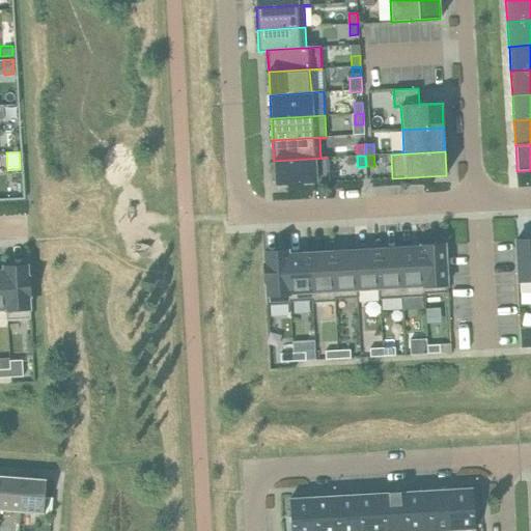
[(329,183),(327,158),(274,161),(275,186),(329,183)]
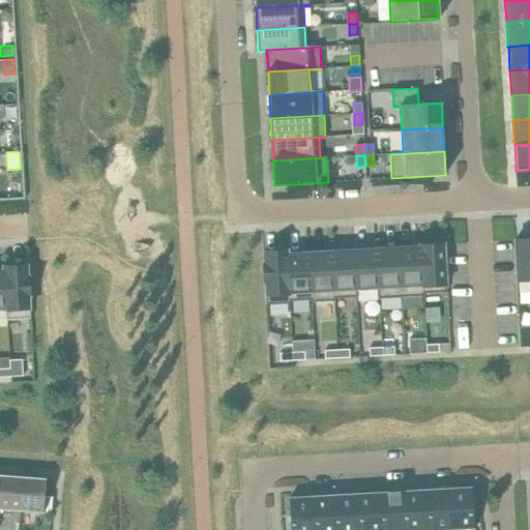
[(529,239),(514,240),(517,281),(529,280),(529,239)]
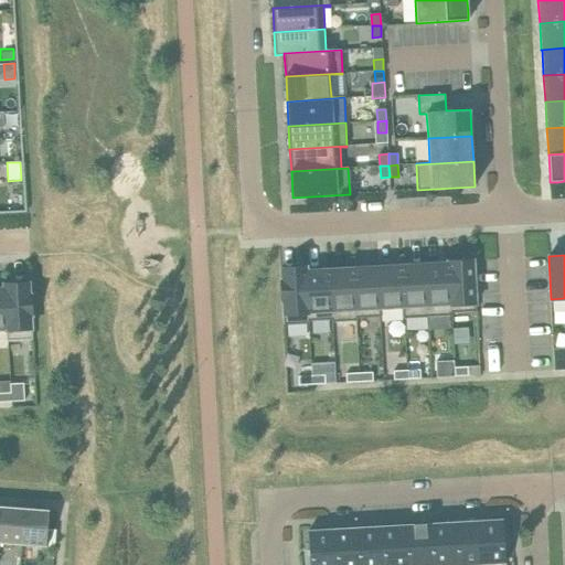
[(473,260),(448,263),(451,316),(452,316),(452,312),(476,311),(473,260)]
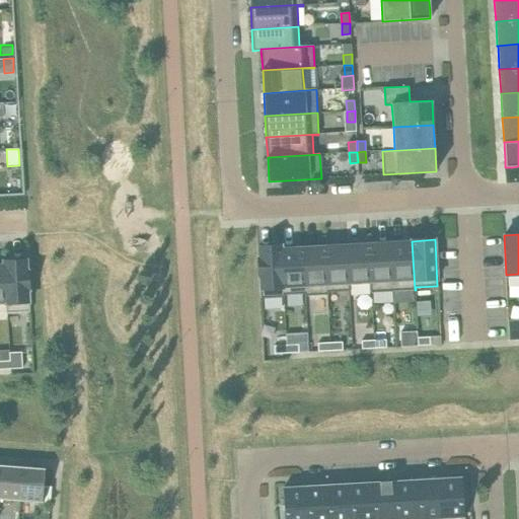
[(390,242),(392,291),(415,290),(412,241),(390,242)]
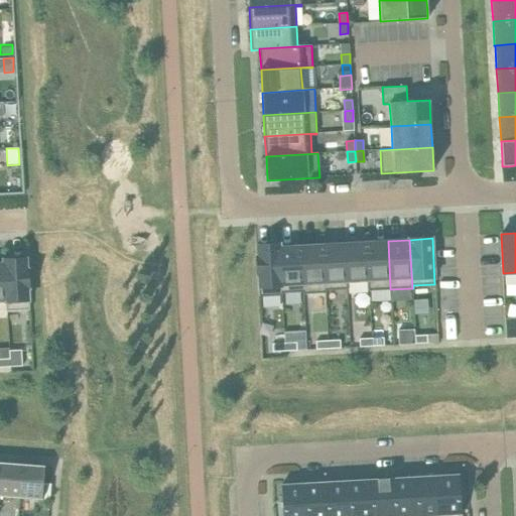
[(388,241),(366,242),(369,290),(390,289),(388,241)]
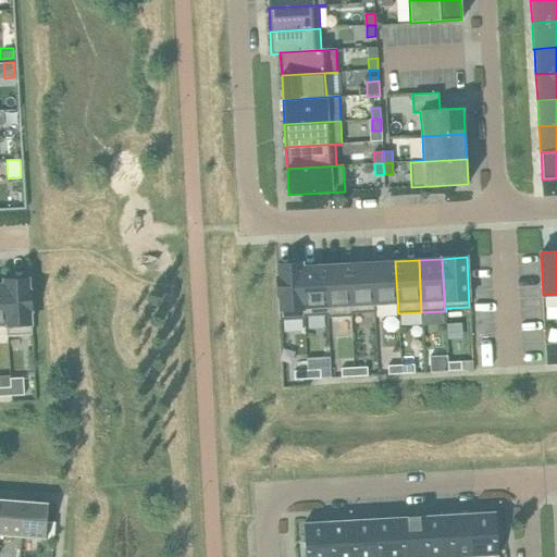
[(372,262),(374,312),(375,312),(375,305),(396,304),(397,313),(398,313),(395,261),(372,262)]
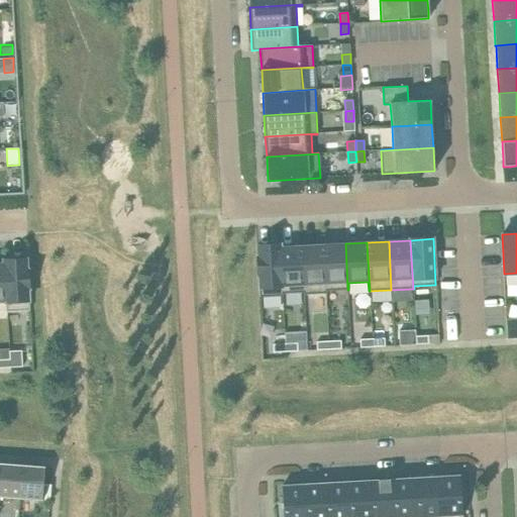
[(323,244),(326,294),(327,293),(327,291),(347,290),(345,243),(323,244)]
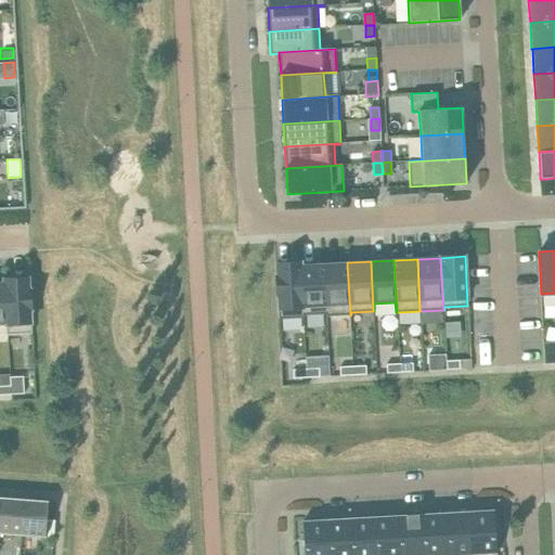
[(275,265),(279,319),(304,318),(300,262),(275,265)]
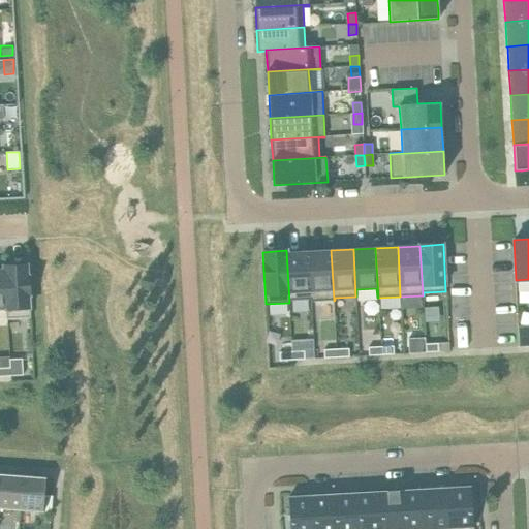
[(286,250),(289,303),(290,303),(289,301),(310,299),(310,302),(311,302),(308,252),(287,253),(287,250),(286,250)]
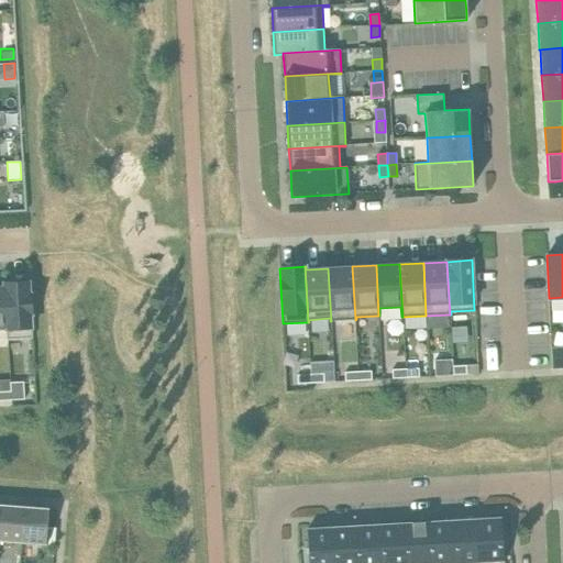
[(352,266),(328,268),(331,321),(355,320),(352,266)]
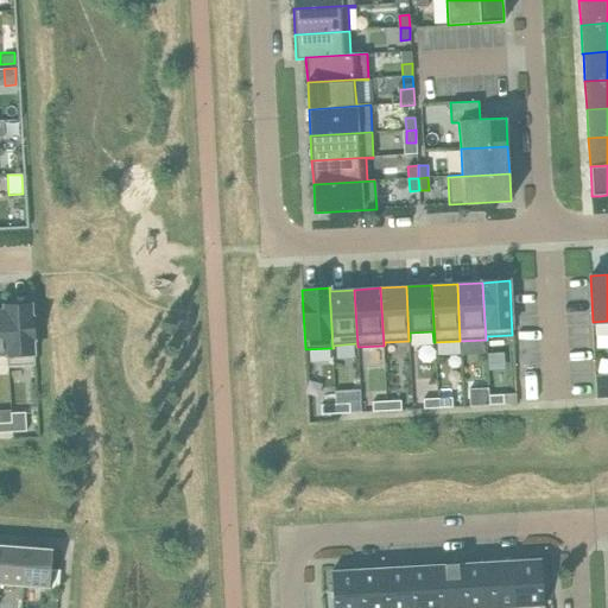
[(5,306),(8,367),(36,365),(32,305),(5,306)]
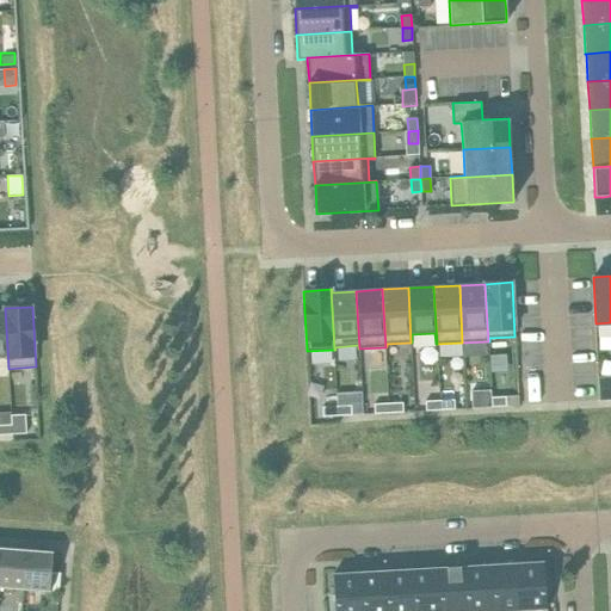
[(492,397),(492,407),(506,406),(506,396),(492,397)]
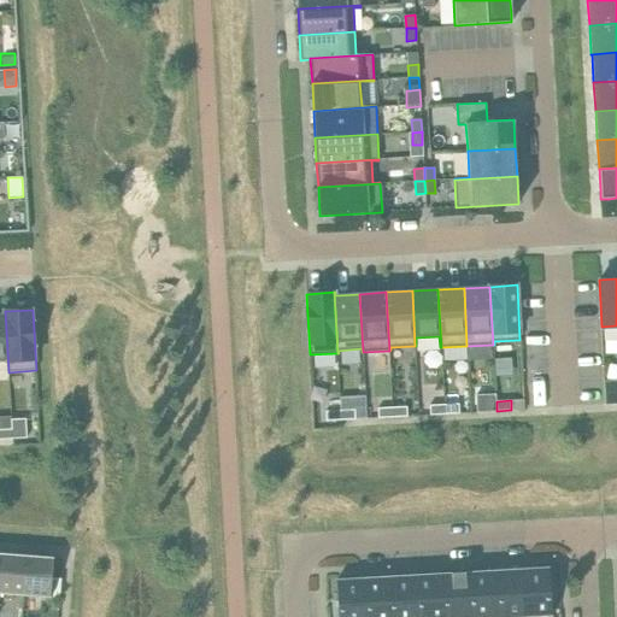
[(482,403),(482,412),(497,411),(497,401),(482,403)]
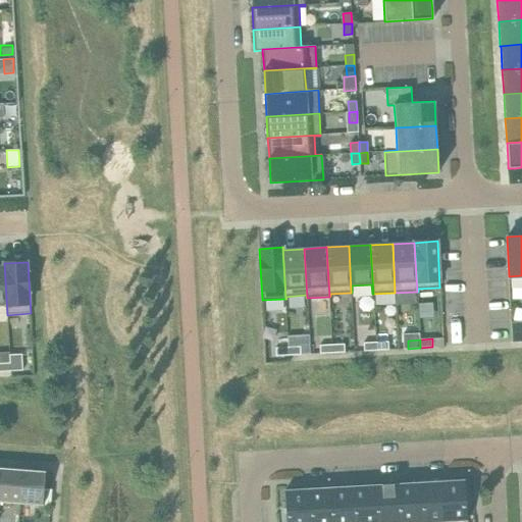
[(363,343),(364,351),(376,351),(376,342),(363,343)]
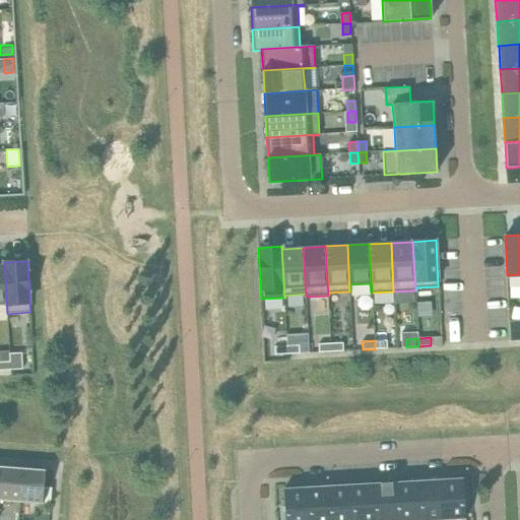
[(375,340),(375,349),(387,348),(387,340),(375,340)]
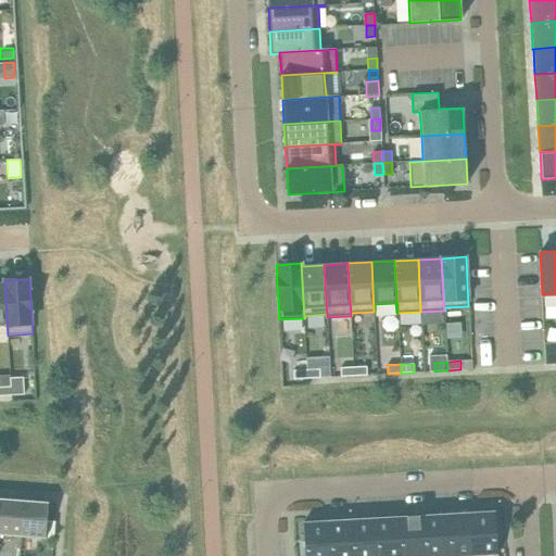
[(353,367),(354,376),(367,375),(366,366),(353,367)]
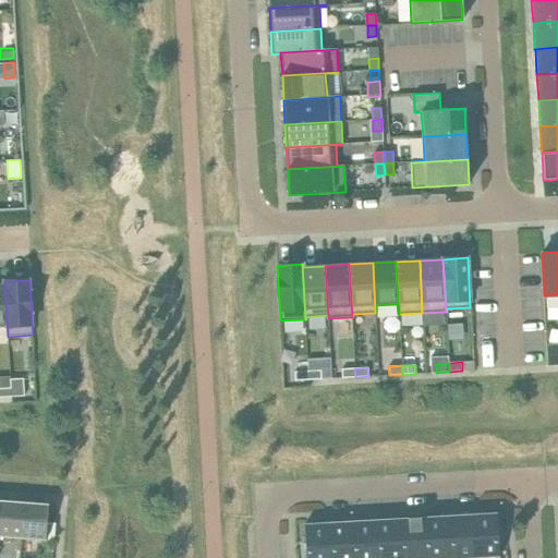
[(341,370),(342,378),(355,377),(354,368),(341,370)]
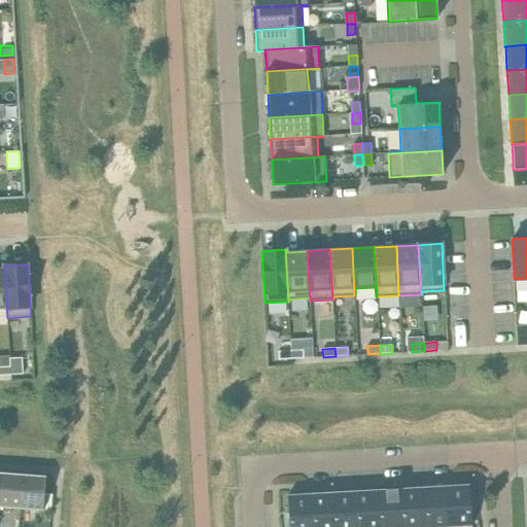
[(279,359),(291,358),(290,350),(278,351),(279,359)]
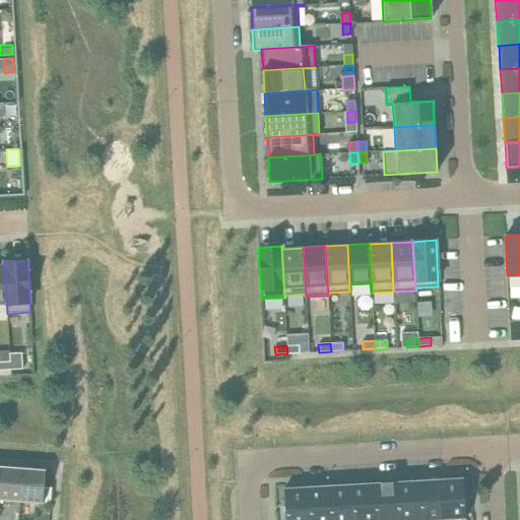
[(286,345),(287,353),(300,353),(299,345),(286,345)]
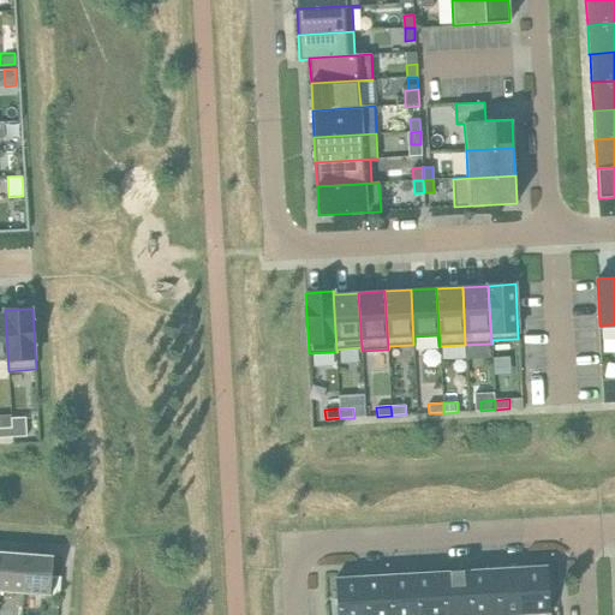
[(11,418),(12,428),(12,437),(27,436),(25,417),(11,418)]
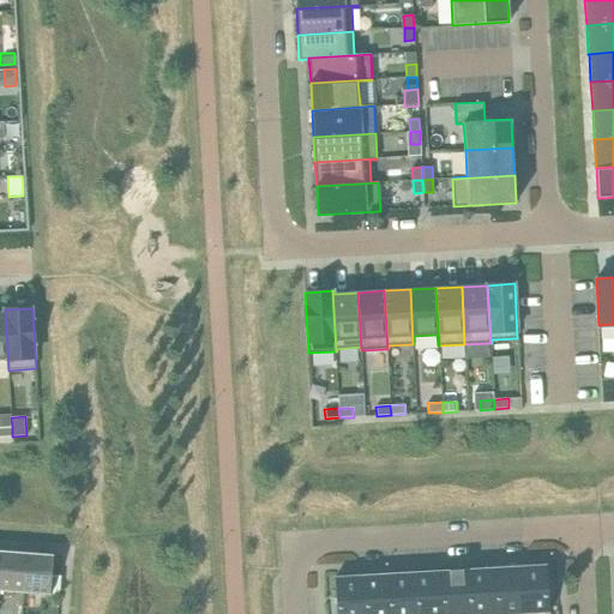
[(12,427),(0,427),(0,437),(12,437),(12,427)]
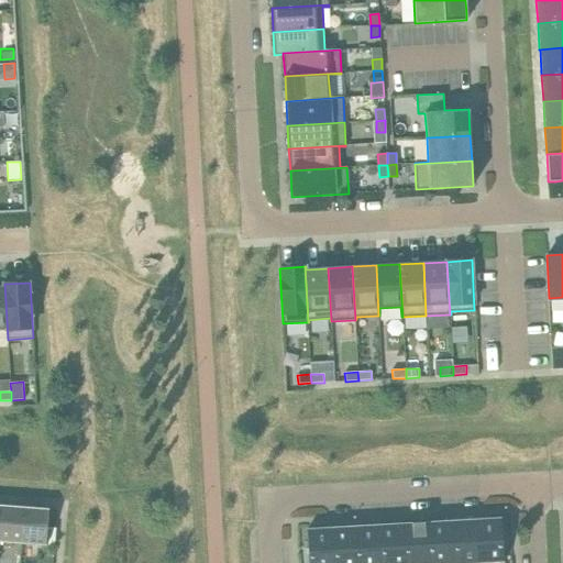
[(24,507),(0,505),(0,510),(0,541),(21,543),(24,507)]
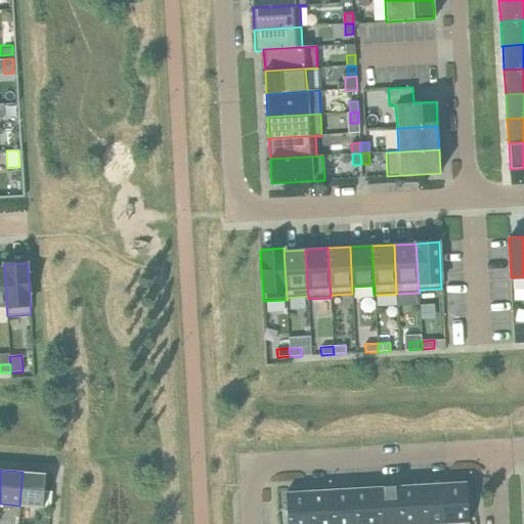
[(45,473),(23,472),(19,506),(50,508),(52,491),(44,490),(45,473)]
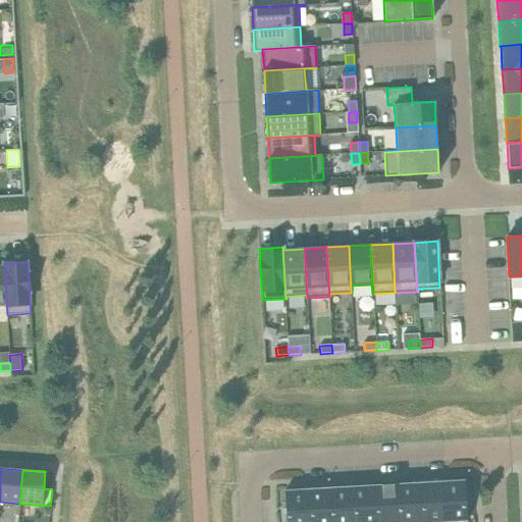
[(441,521),(466,521),(464,480),(440,482),(441,521)]
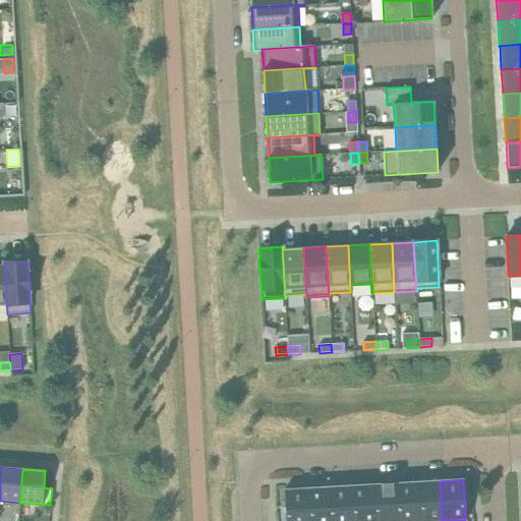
[(441,520),(440,481),(417,482),(419,520),(428,520),(441,520)]
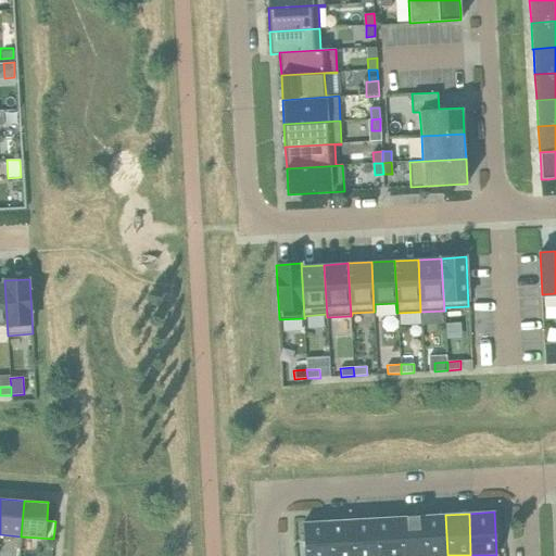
[(447,555),(445,515),(422,516),(424,555),(447,555)]
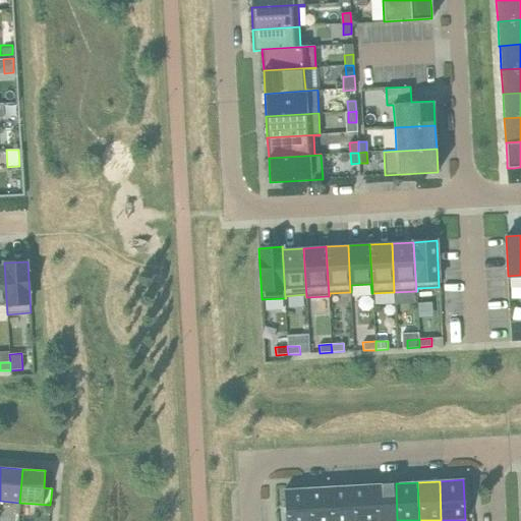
[(397,520),(396,483),(373,484),(375,520),(397,520)]
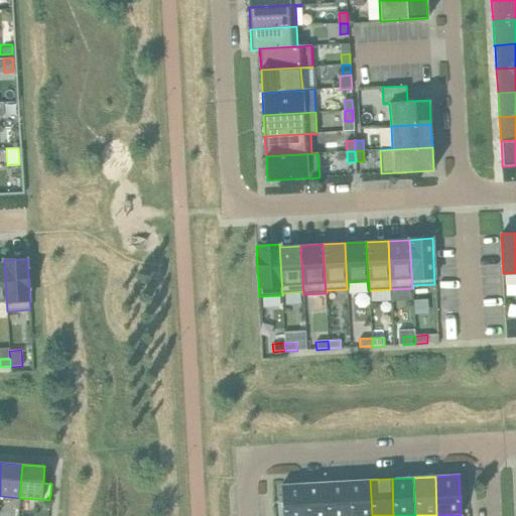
[(372,515),(370,480),(348,482),(350,515),(372,515)]
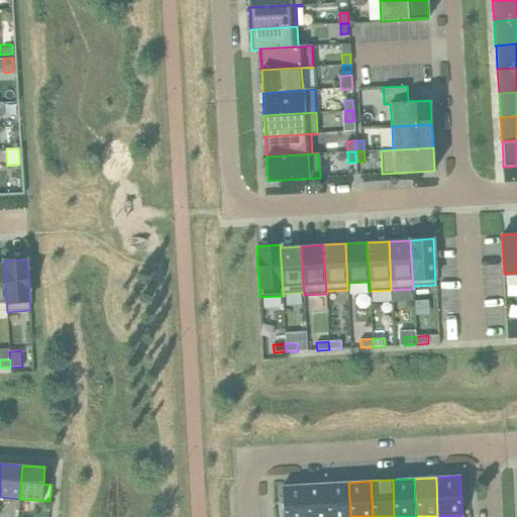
[(350,516),(348,483),(327,484),(328,516),(350,516)]
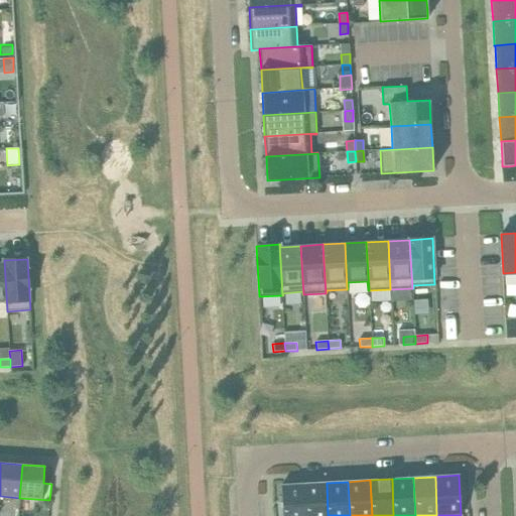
[(328,515),(327,483),(305,484),(306,515),(328,515)]
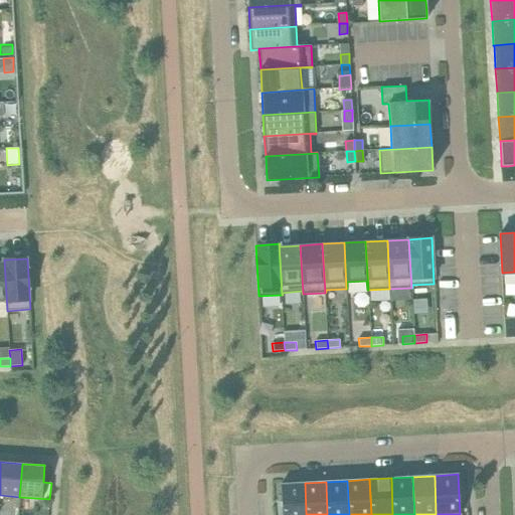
[(282,514),(306,514),(305,483),(281,484),(282,514)]
